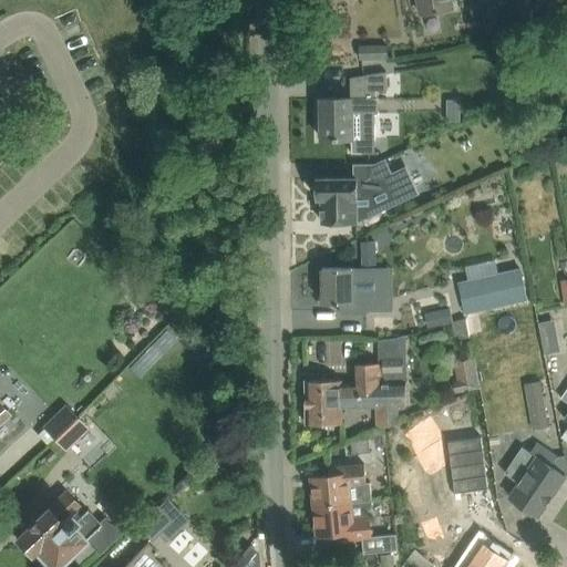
[(420,0),(422,13),(453,8),(451,0),(420,0)]
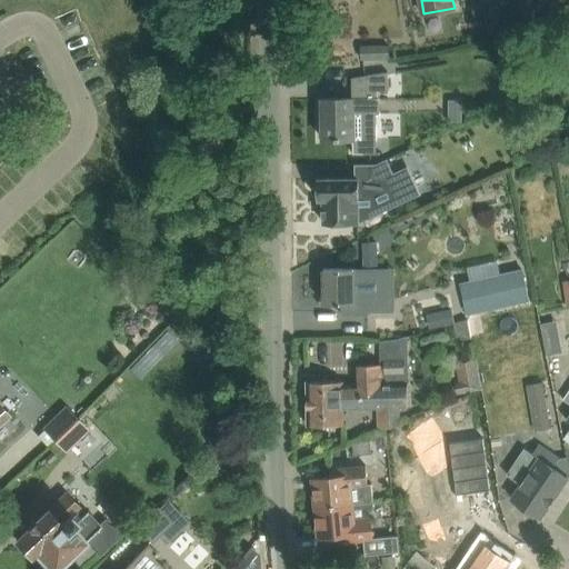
[(512,0),(515,6),(522,27),(545,17),(538,1),(533,3),(531,0),(512,0)]
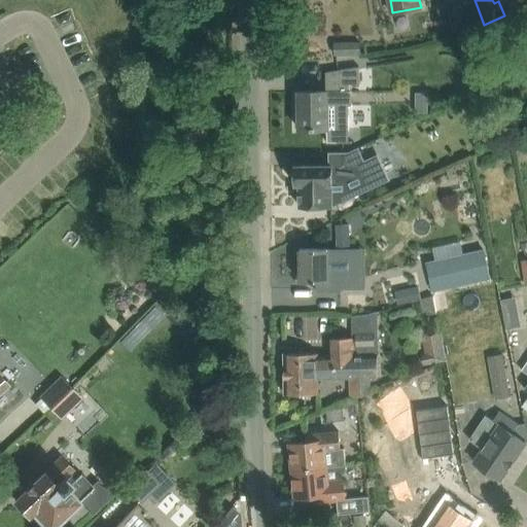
[(359,41),(356,41),(336,42),(336,55),(360,54),(359,41)]
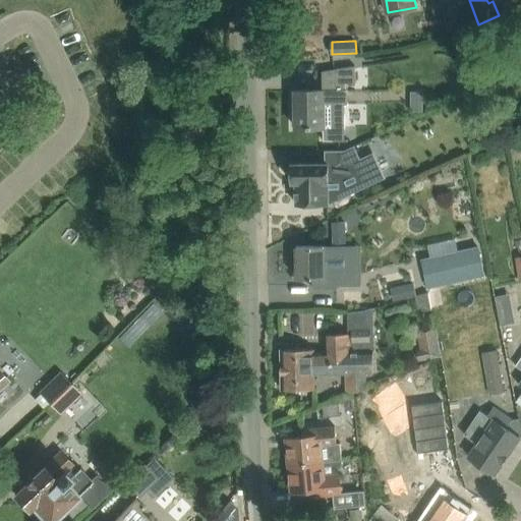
[(345,104),(347,104),(349,104),(348,85),(357,85),(356,64),(323,70),(323,89),(296,89),(296,127),(324,127),(324,140),(346,140),(345,104)]
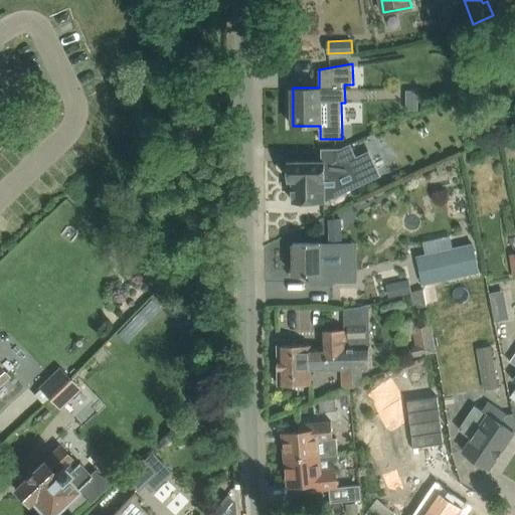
[(417,90),(406,91),(407,108),(417,108),(417,90)]
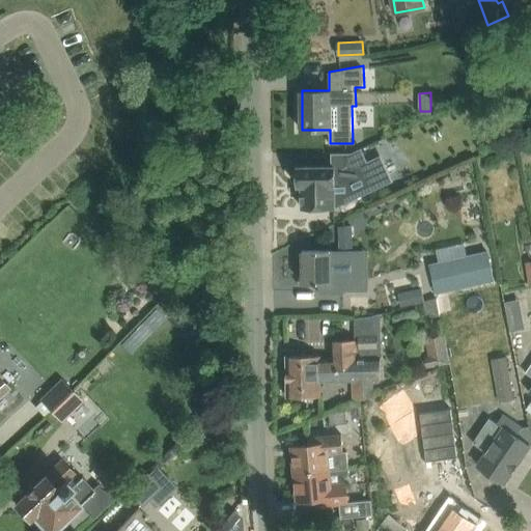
[(345,167),(335,167),(335,166),(299,166),(299,186),(302,186),(302,207),(336,207),(387,184),(374,158),(368,161),(362,147),(352,152),(345,152),(345,167)]
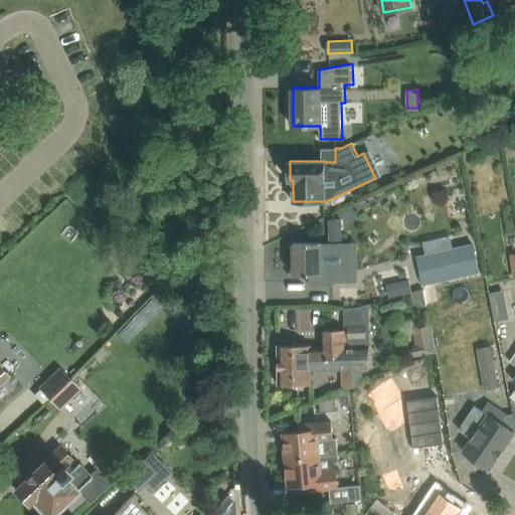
[(329,230),(342,230),(342,219),(329,219),(329,230)]
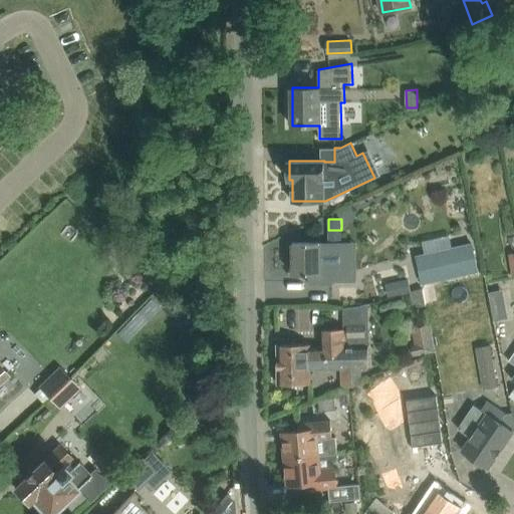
[(332,273),(332,272),(342,271),(342,260),(353,259),(353,242),(320,242),(293,242),(293,274),(332,273)]
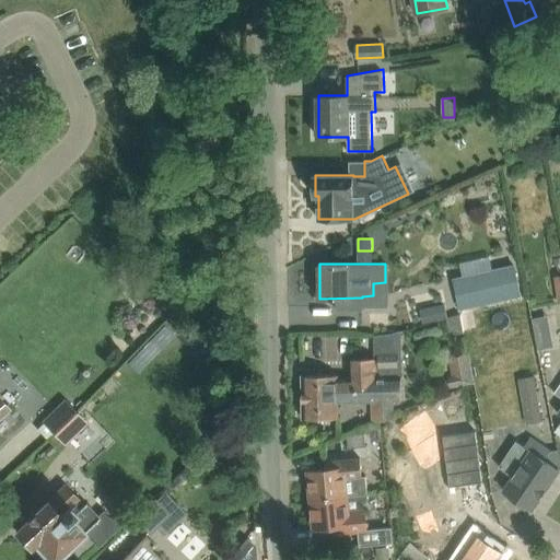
[(515,265),(454,279),(461,307),(522,294),(515,265)]
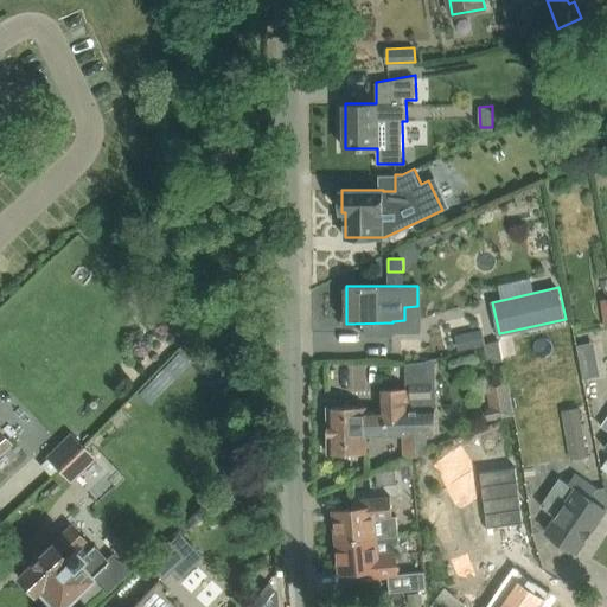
[(473,346),(470,332),(457,334),(459,350),(473,346)]
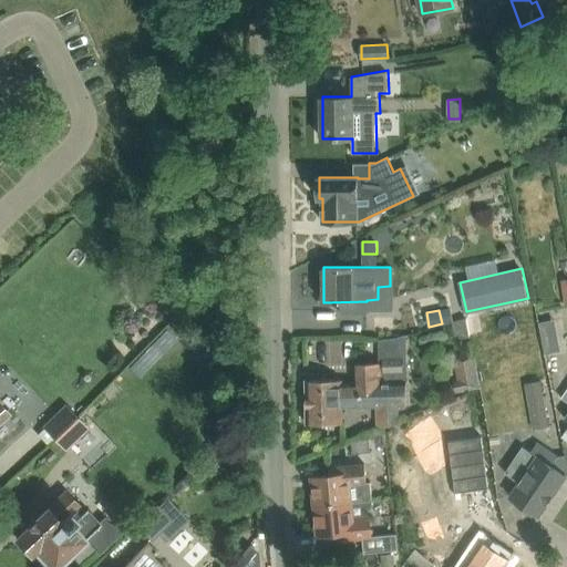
[(484,333),(480,316),(456,321),(461,339),(484,333)]
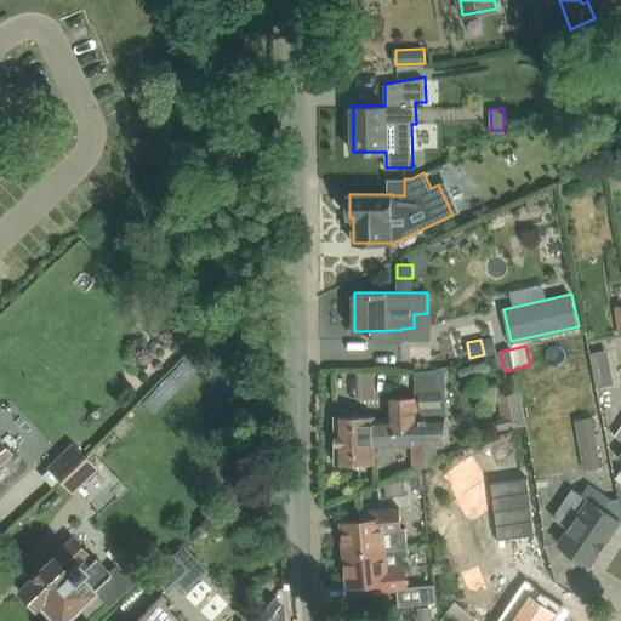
[(609,347),(592,349),(596,385),(614,382),(609,347)]
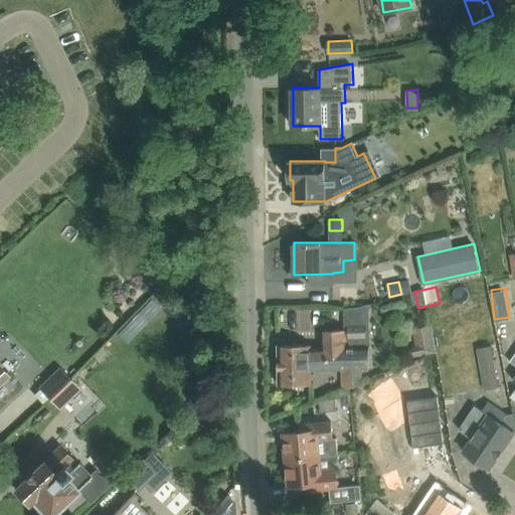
[(344,326),(348,326),(348,325),(370,325),(370,304),(368,304),(355,308),(343,308),(344,326)]
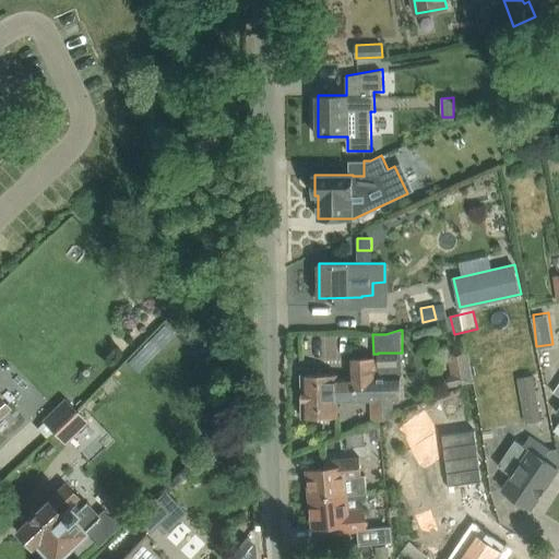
[(448,376),(450,384),(472,381),(466,349),(449,353),(453,375),(448,376)]
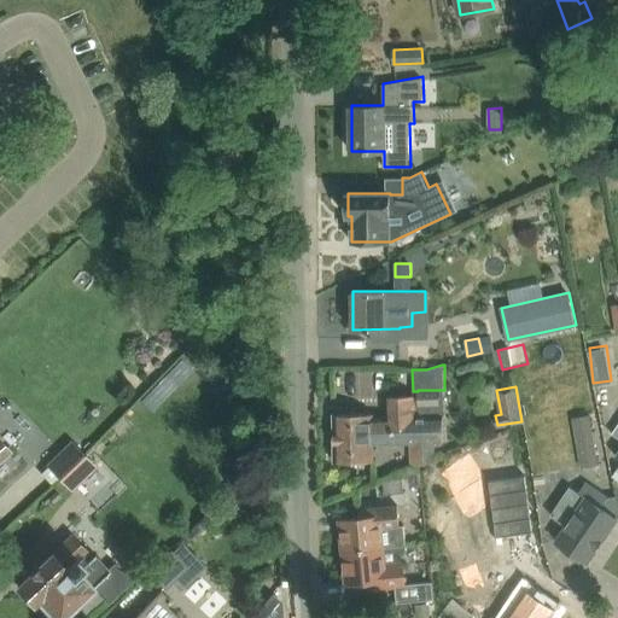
[(413,391),(413,394),(385,395),(386,415),(374,415),(374,413),(333,413),(334,461),(374,460),(374,443),(410,442),(412,464),(424,465),(424,442),(443,442),(442,414),(442,404),(450,404),(454,402),(455,396),(454,392),(450,390),(444,390),(418,390),(418,391),(413,391)]
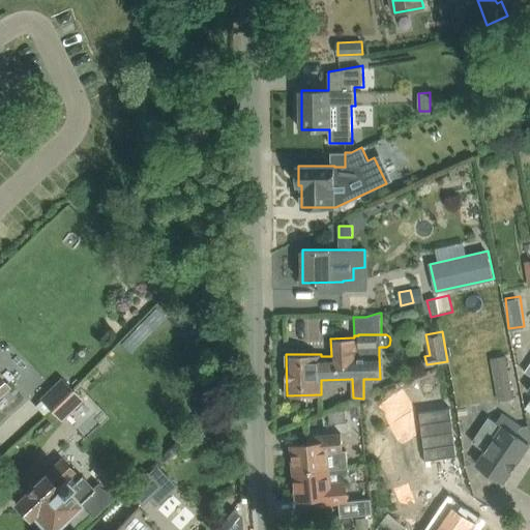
[(512,398),(505,356),(491,358),(498,401),(512,398)]
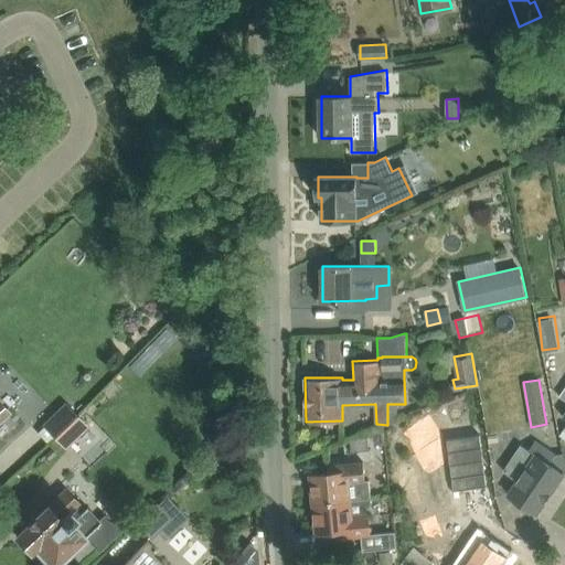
[(41,425),(42,426),(53,437),(77,415),(65,402),(41,425)]
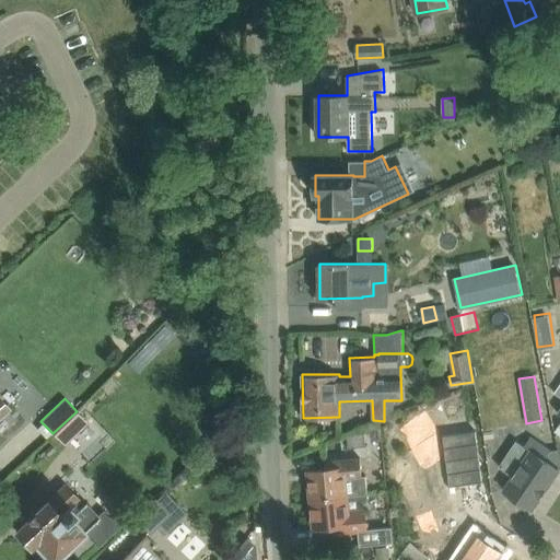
[(77,411),(53,433),(65,446),(89,423),(77,411)]
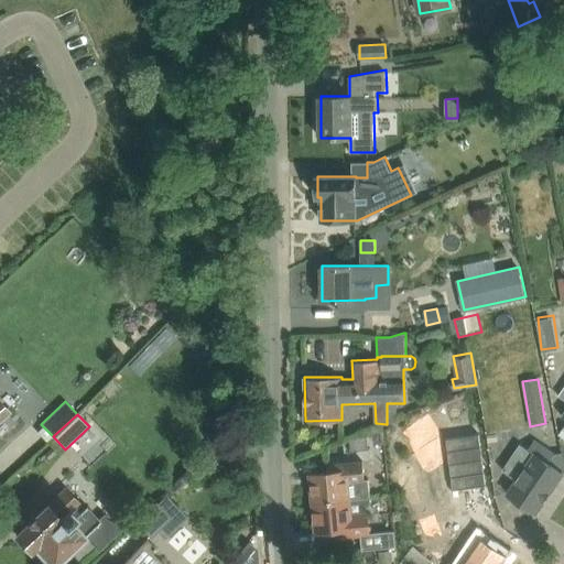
[(383,429),(368,430),(369,436),(380,443),(384,443),(383,429)]
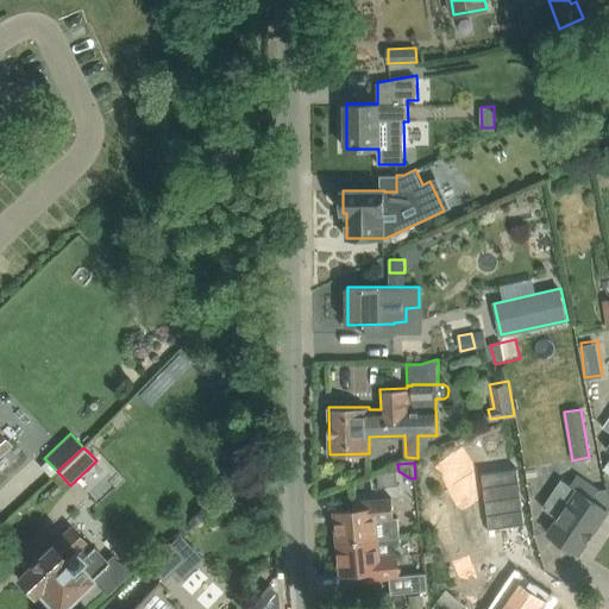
[(547,532),(560,541),(581,554),(608,510),(608,509),(592,500),(600,489),(577,475),(571,483),(578,488),(553,523),(547,532)]
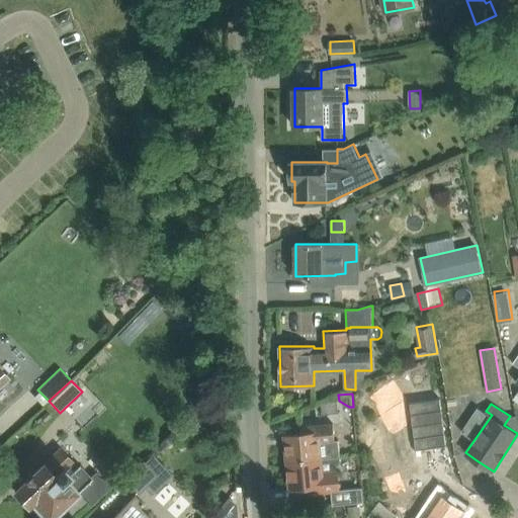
[(288,460),(341,455),(339,440),(335,440),(334,423),(300,426),(301,432),(286,434),(288,460)]
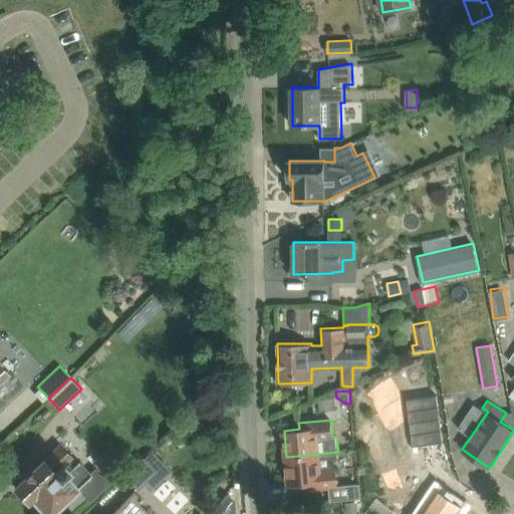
[(45,513),(46,513),(45,513),(50,513),(78,488),(89,500),(107,484),(95,470),(90,475),(78,462),(76,464),(60,446),(44,461),(43,460),(14,487),(27,500),(30,497),(37,504),(36,505),(36,509),(41,513),(45,513)]
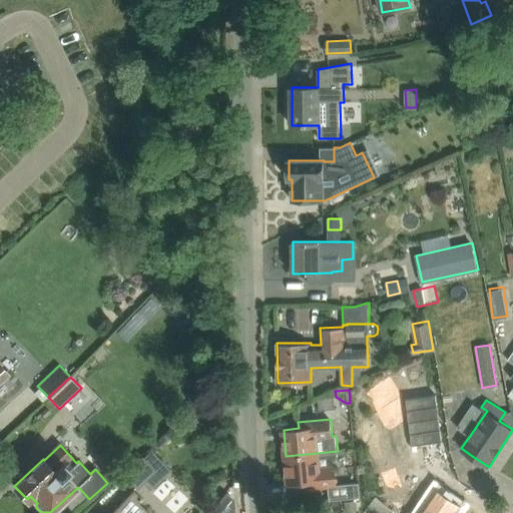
[(142,457),(124,474),(137,488),(143,482),(150,488),(169,470),(152,451),(143,459),(142,457)]
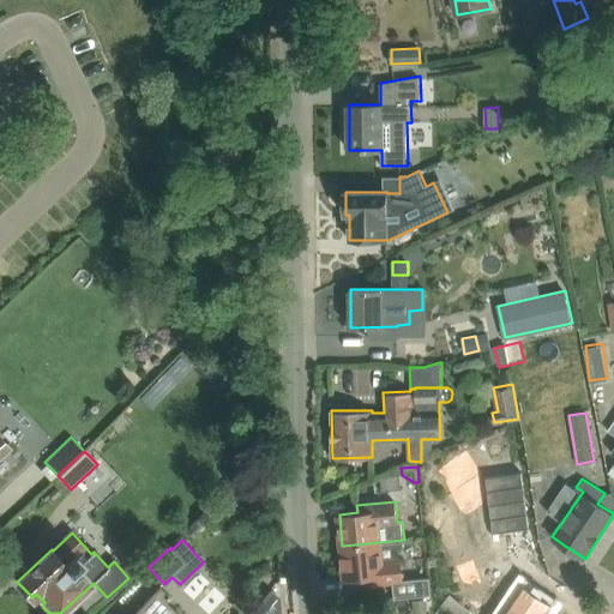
[(402,559),(397,559),(404,547),(404,540),(342,546),(345,579),(363,577),(365,584),(395,582),(403,579),(402,559)]
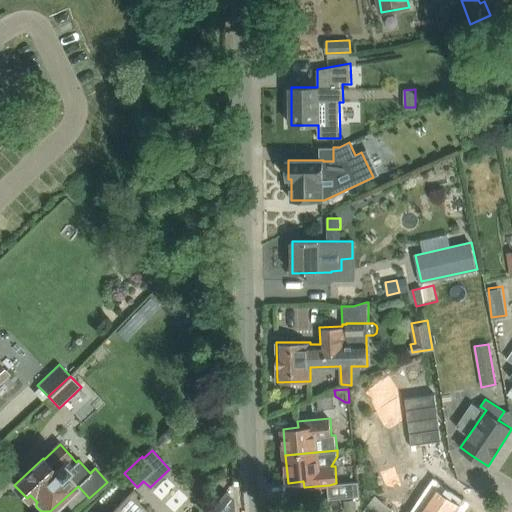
[(428,483),(434,487),(417,511),(456,511),(461,505),(436,488),(436,487),(436,486),(446,472),(438,467),(428,483)]
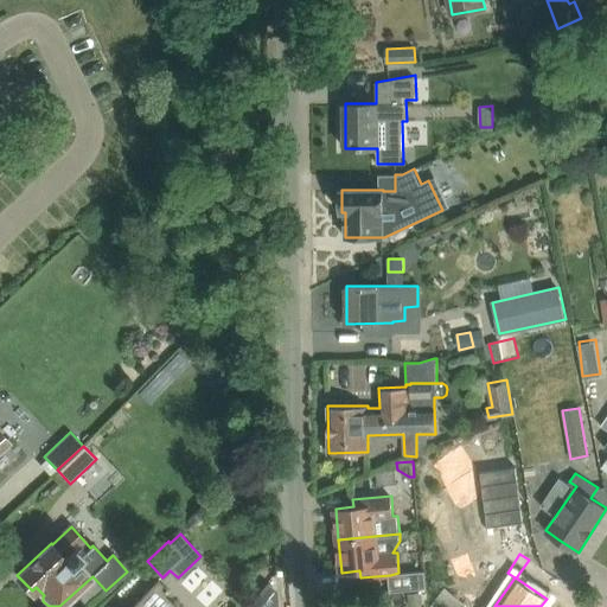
[(172,606),(164,600),(168,595),(158,585),(140,604),(135,606),(172,606)]
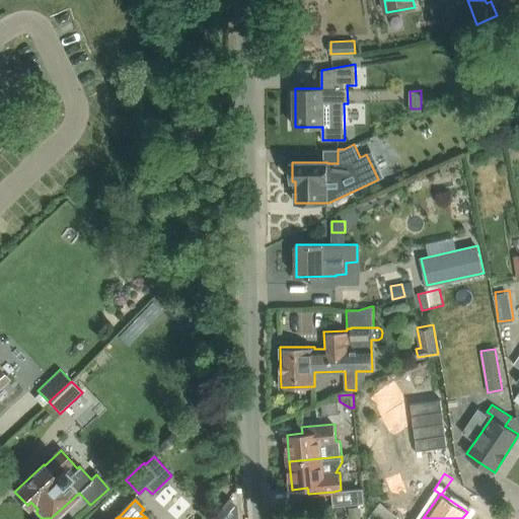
[(394,518),(397,516),(379,502),(371,511),(380,518),(394,518)]
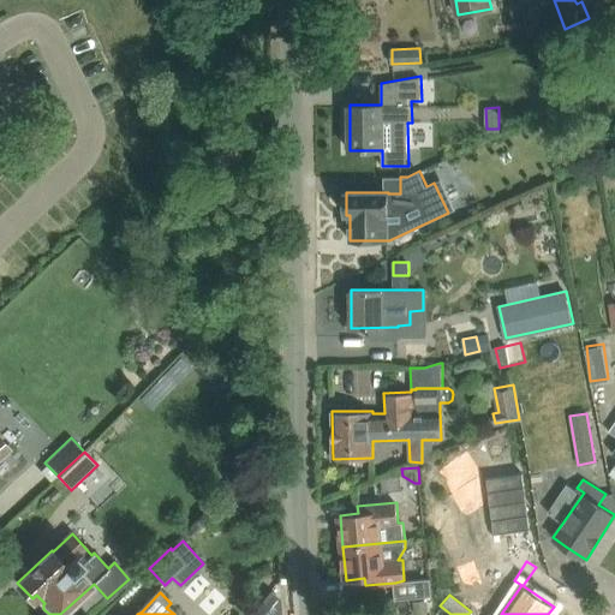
[(427,599),(415,601),(416,613),(428,611),(427,599)]
